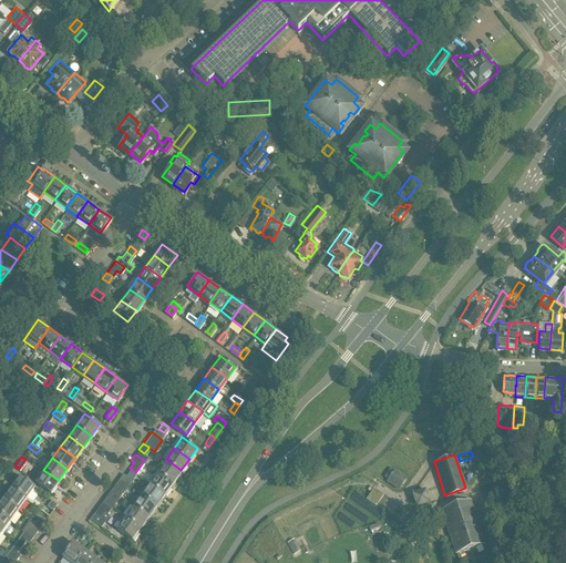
[(173,482),(181,470),(166,459),(157,471),(173,482)]
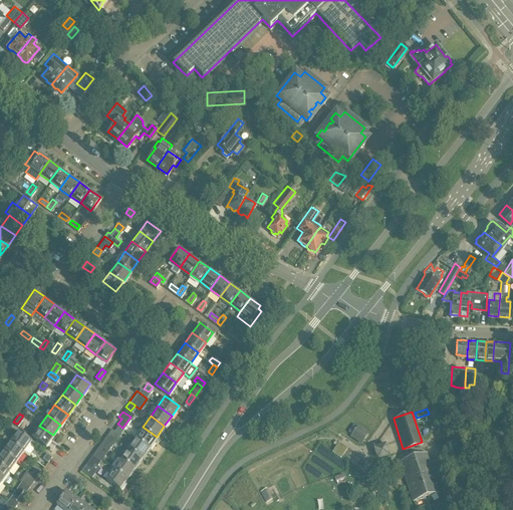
[(360,441),(367,430),(357,423),(350,434),(360,441)]
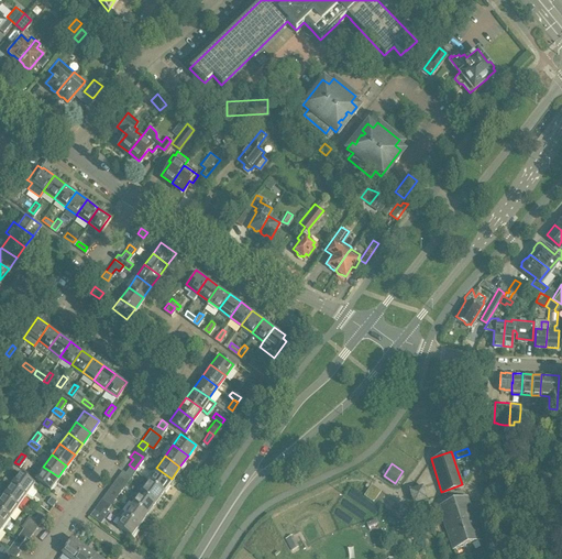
[(131,474),(134,469),(129,464),(124,470),(131,474)]
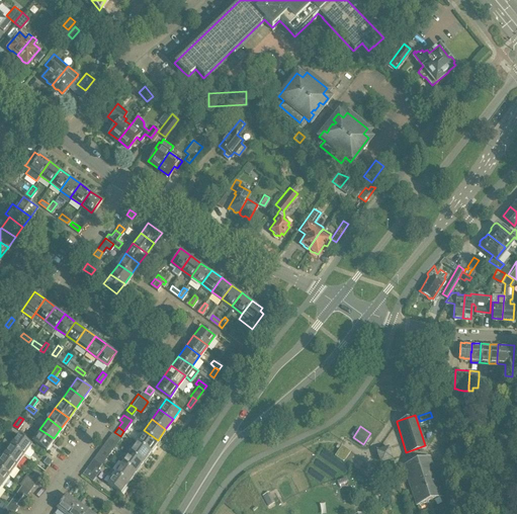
[(47,448),(54,438),(39,429),(32,439),(47,448)]
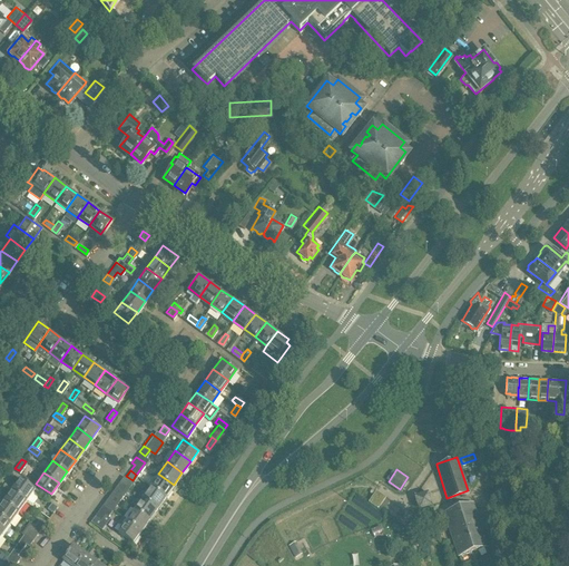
[(165,496),(174,485),(158,474),(150,485),(165,496)]
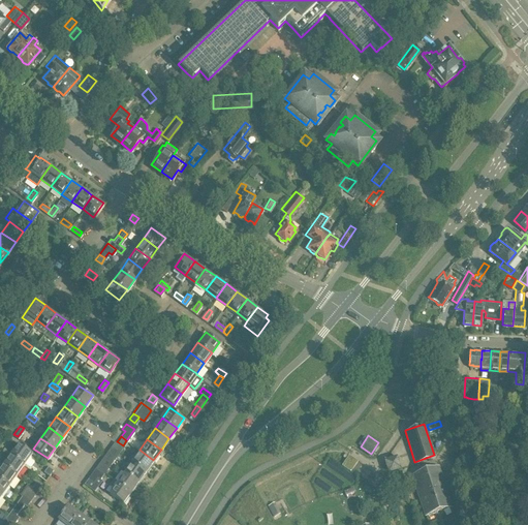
[(28,466),(36,455),(18,442),(10,453),(25,462),(24,463),(28,466)]
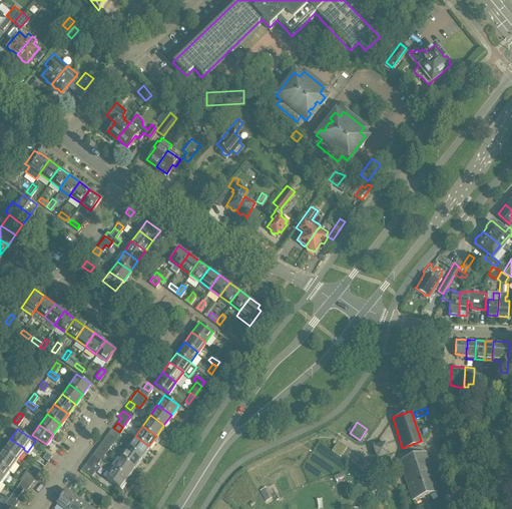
[(99,441),(107,447),(111,442),(103,436),(99,441)]
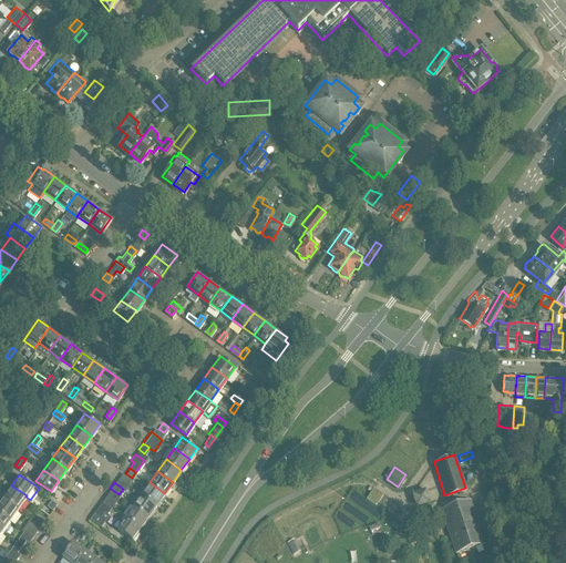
[(156,504),(164,493),(150,482),(142,493),(156,504)]
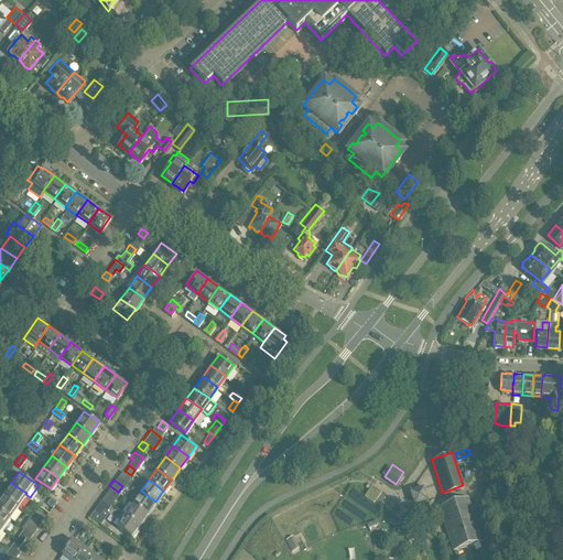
[(374,501),(375,498),(381,490),(371,482),(369,486),(364,494),(374,501)]
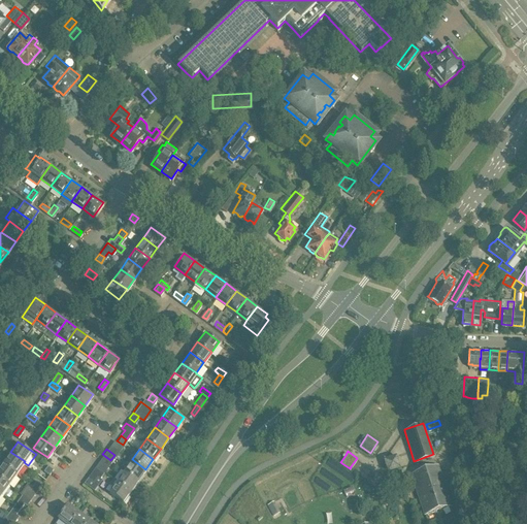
[(24,462),(25,461),(10,452),(3,462),(17,471),(24,462)]
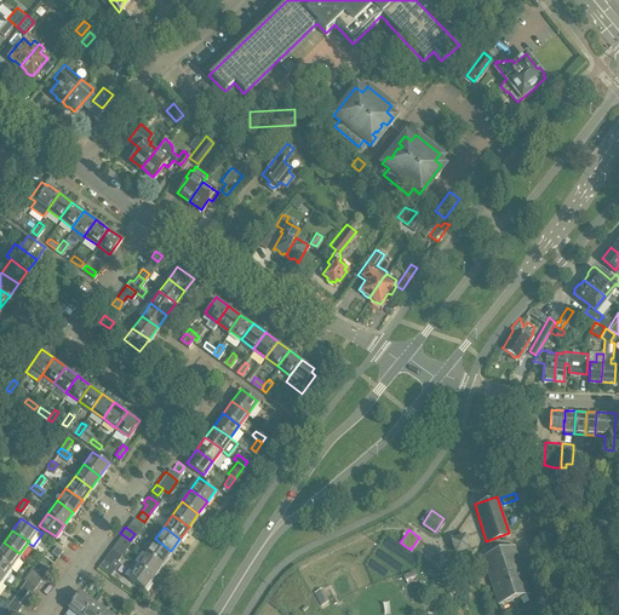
[(465,532),(450,536),(454,552),(470,547),(465,532)]
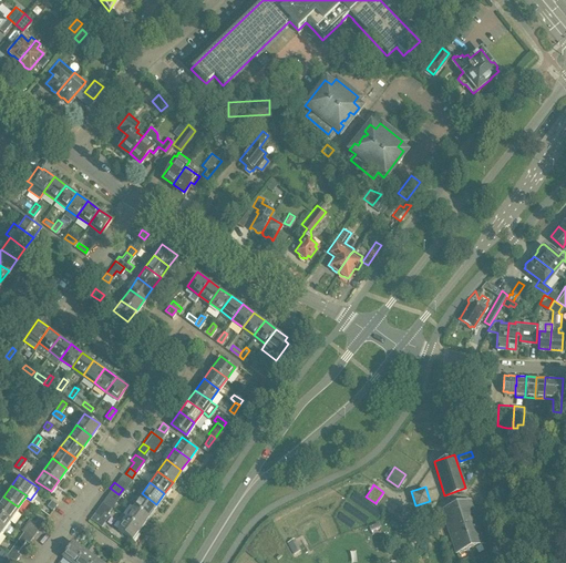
[(102,500),(111,505),(119,494),(110,488),(102,500)]
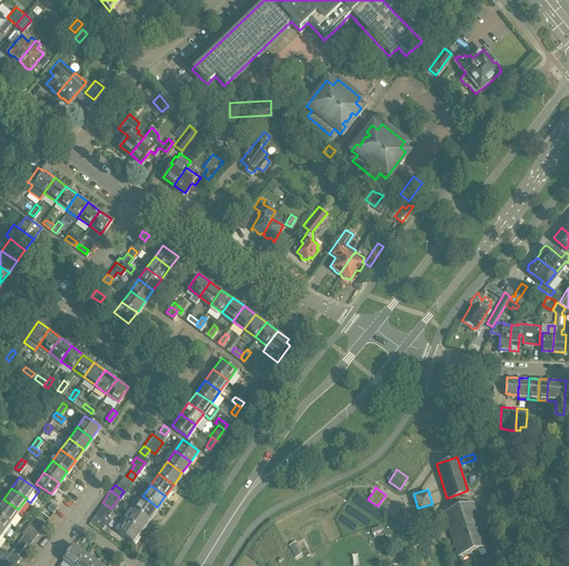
[(149,518),(157,507),(143,496),(134,507),(149,518)]
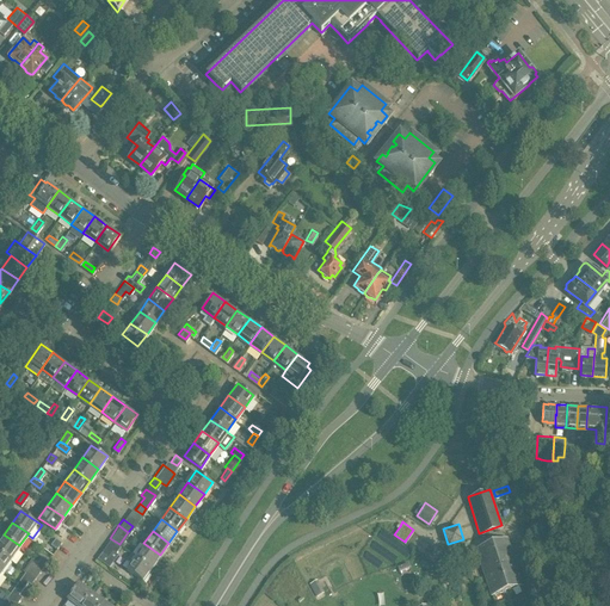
[(0,550),(11,558),(19,545),(4,535),(0,539),(0,550)]
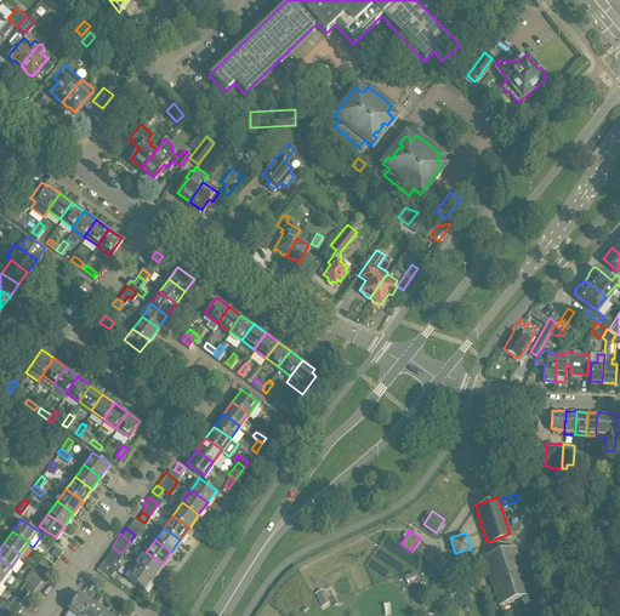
[(47,548),(44,553),(53,560),(62,548),(56,545),(51,551),(47,548)]
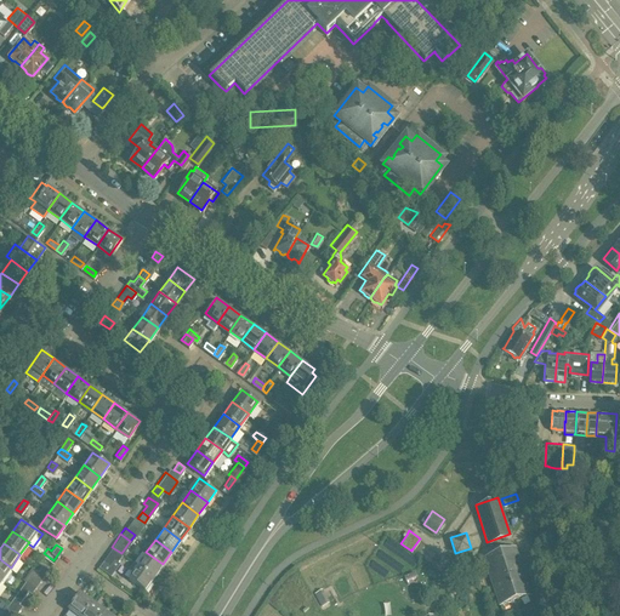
[(499,602),(529,592),(513,546),(484,555),(499,602)]
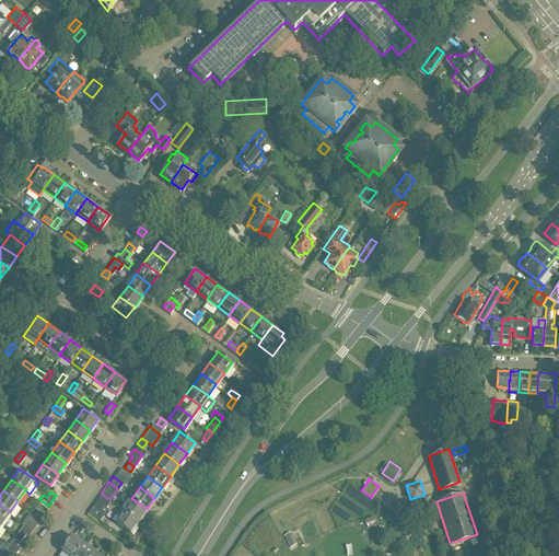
[(97,498),(93,505),(99,508),(103,502),(106,505),(109,499),(101,494),(97,498)]
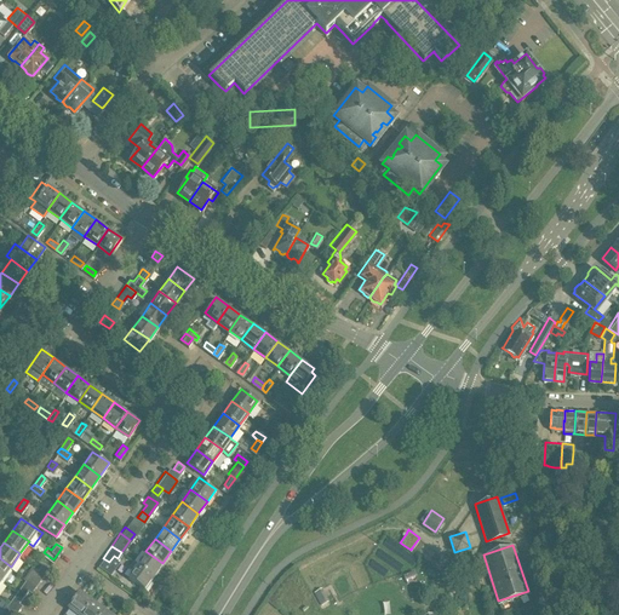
[(153,575),(162,563),(145,551),(137,563),(153,575)]
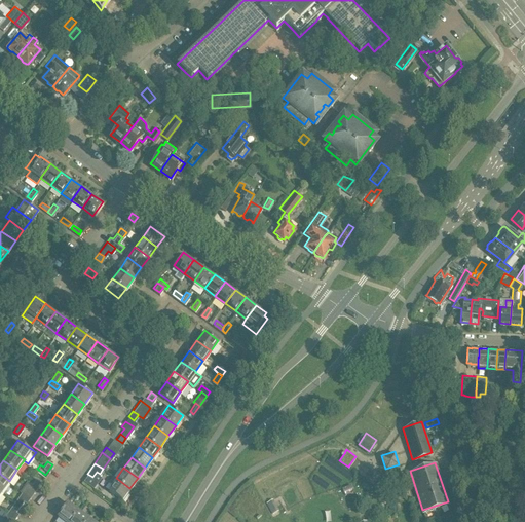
[(0,489),(2,491),(9,481),(0,474),(0,489)]
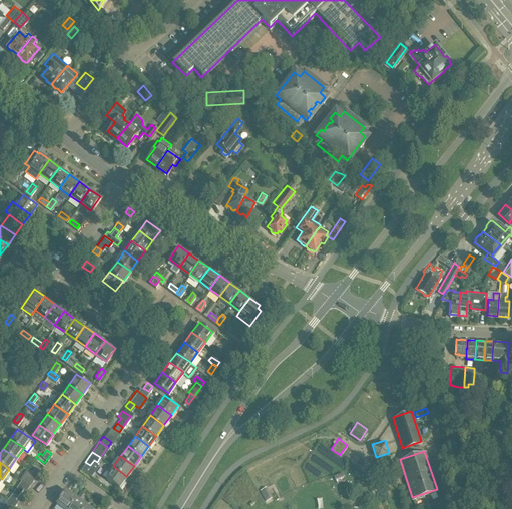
[(119,486),(126,476),(113,466),(109,463),(105,468),(110,471),(106,476),(119,486)]
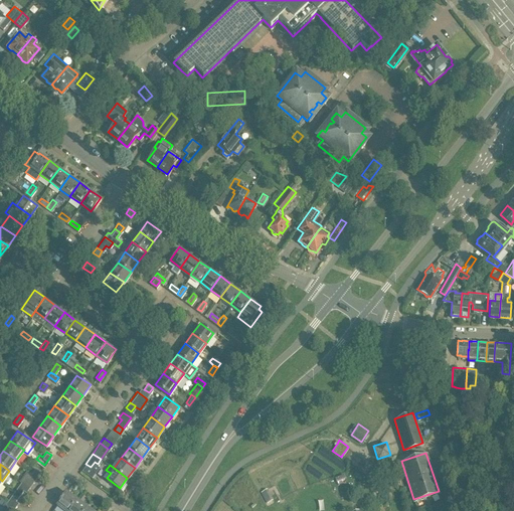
[(32,471),(37,475),(41,470),(35,466),(32,471)]
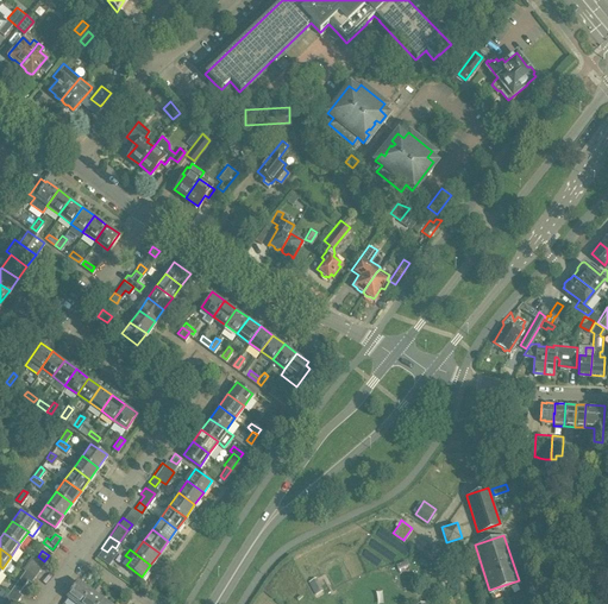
[(23,566),(25,567),(35,574),(44,562),(31,554),(23,566)]
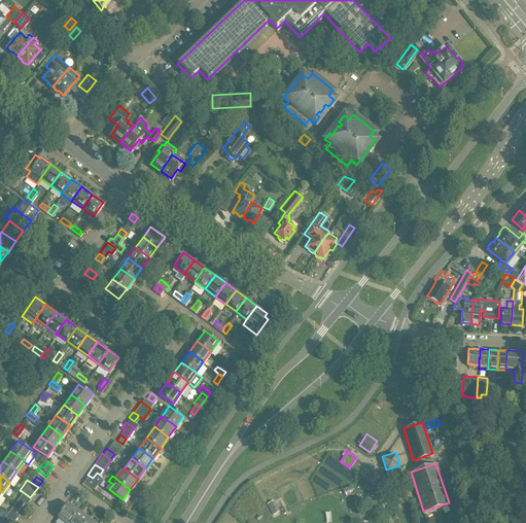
[(22,491),(14,501),(20,504),(24,500),(27,502),(30,497),(22,491)]
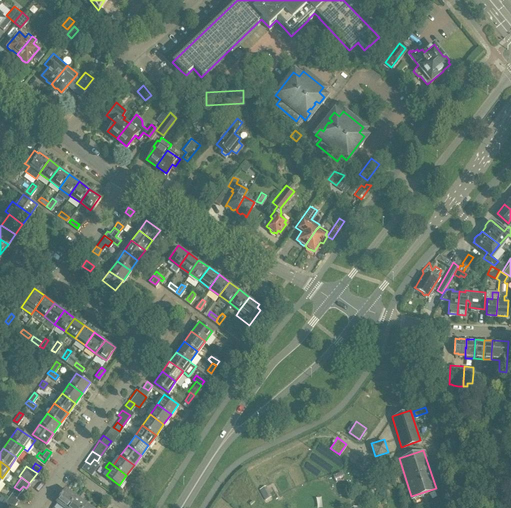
[(259,487),(264,498),(270,495),(265,484),(259,487)]
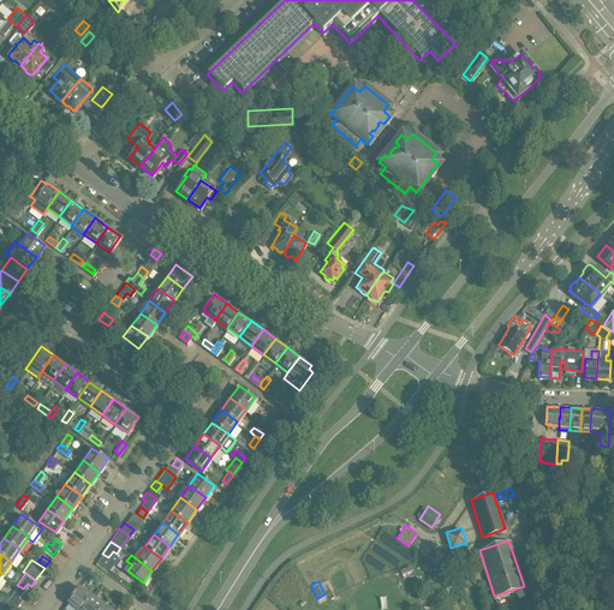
[(18,596),(23,588),(17,585),(17,584),(12,591),(18,596)]
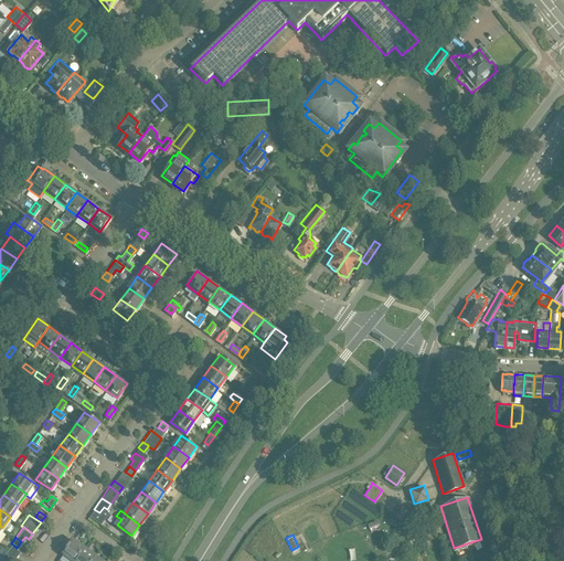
[(73,560),(84,546),(73,538),(62,552),(73,560)]
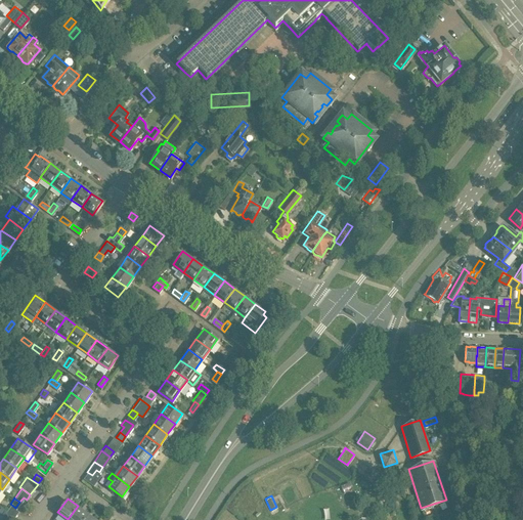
[(68,519),(83,519),(88,514),(78,506),(68,519)]
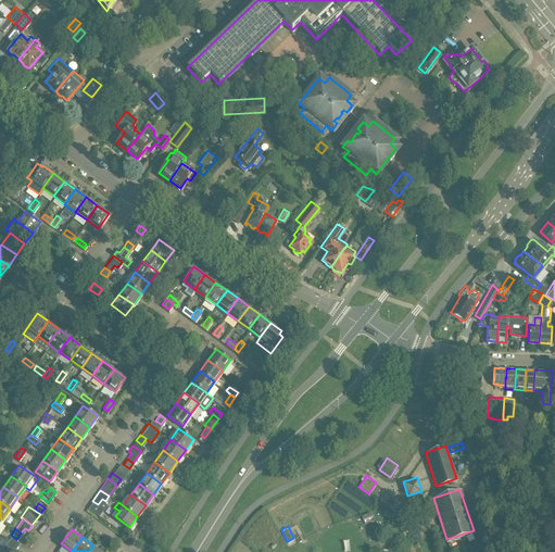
[(7,541),(3,546),(11,551),(16,547),(8,540),(7,541)]
